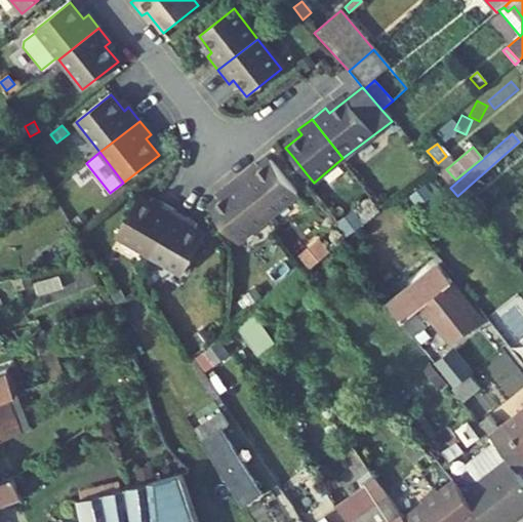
[(308,175),(292,156),(287,160),(304,179),(308,175)]
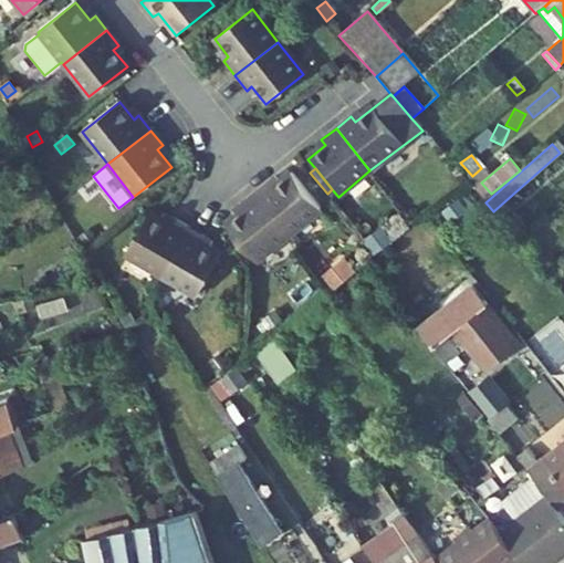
[(268,181),(253,194),(288,237),(321,211),(290,174),(273,187),(268,181)]
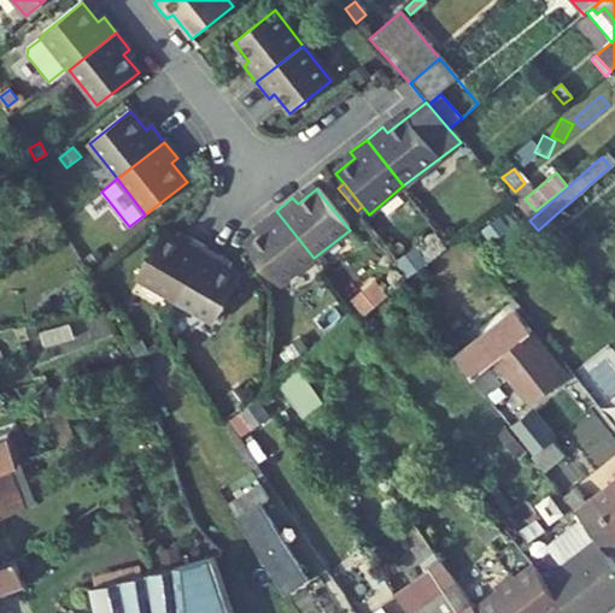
[(265,230),(246,245),(279,286),(314,258),(276,211),(261,224),(265,230)]
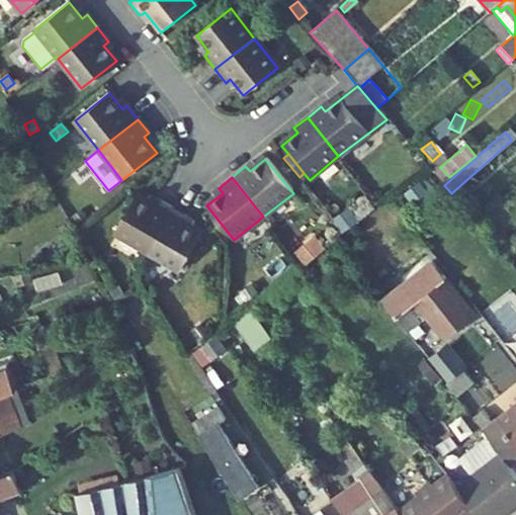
[(414,207),(431,193),(421,179),(404,194),(414,207)]
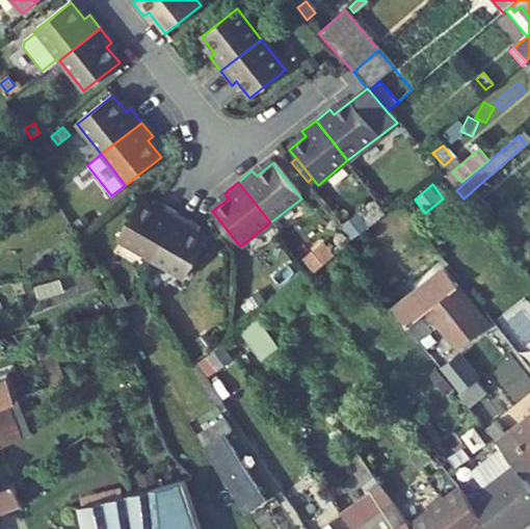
[(177,214),(161,206),(158,211),(139,201),(117,240),(151,259),(177,214)]
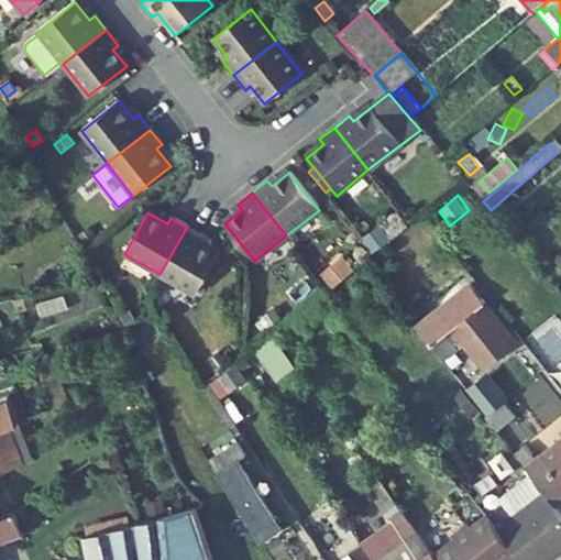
[(87,244),(96,238),(87,226),(78,233),(87,244)]
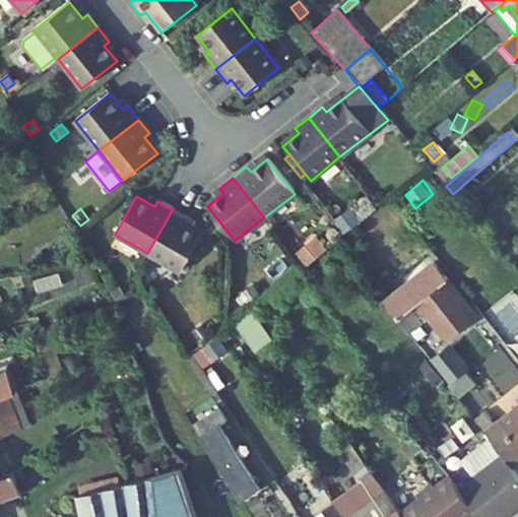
[(187,218),(173,209),(147,253),(180,272),(202,235),(185,223),(187,218)]
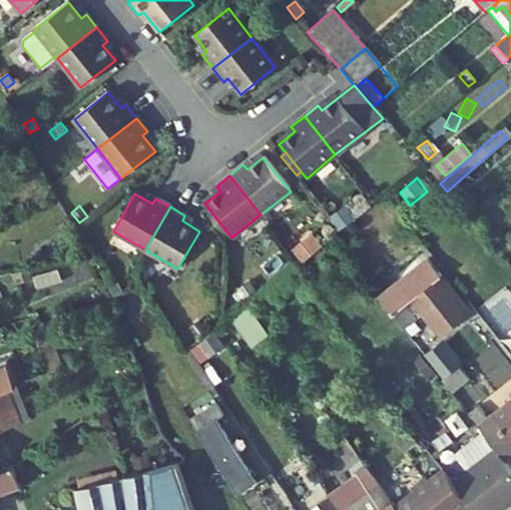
[(343,211),(332,218),(339,228),(349,220),(343,211)]
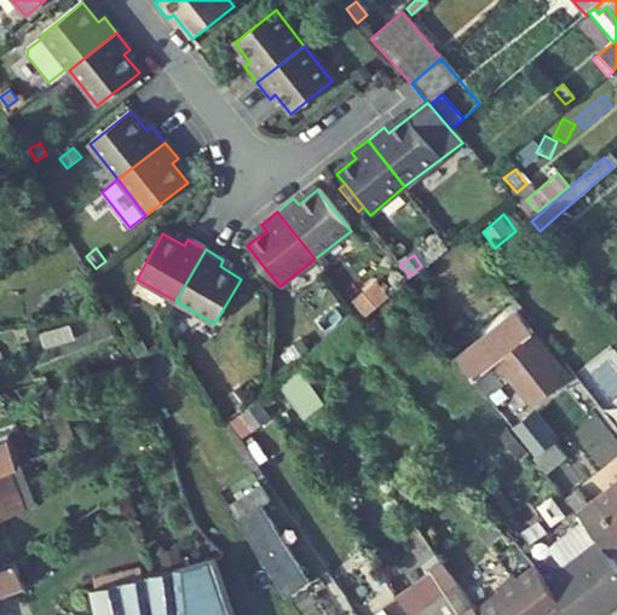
[(365,315),(387,299),(376,285),(369,291),(368,289),(353,301),(365,315)]
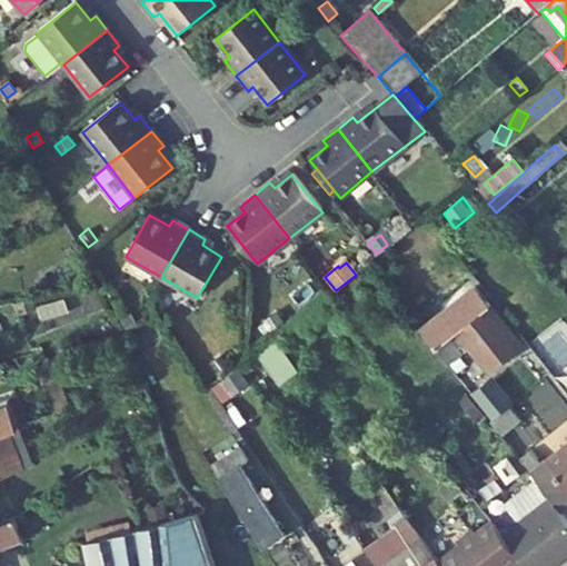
[(520,349),(474,290),(420,333),(445,365),(456,356),(460,354),(450,340),(457,335),(489,375),(520,349)]
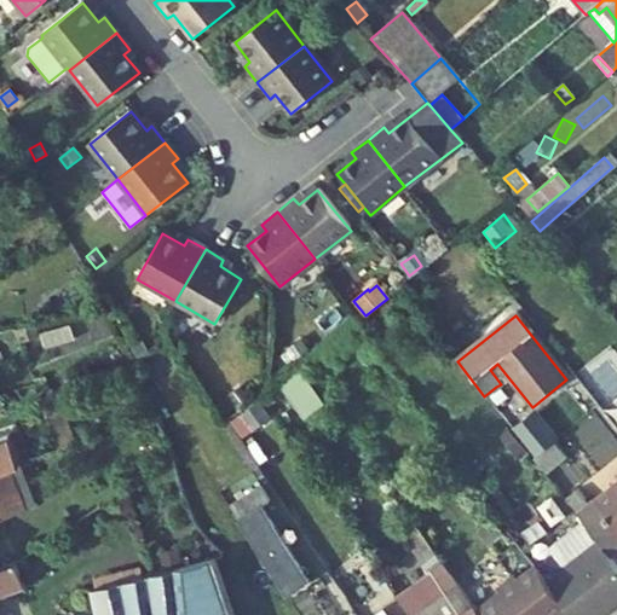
[(294,361),(309,350),(301,341),(287,352),(294,361)]
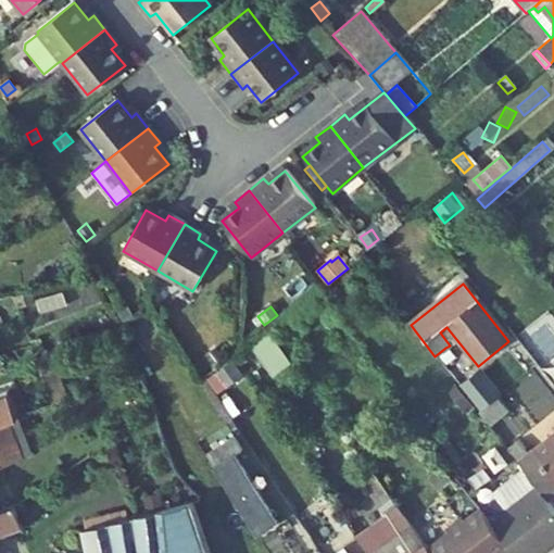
[(127,308),(117,314),(125,327),(135,319),(127,308)]
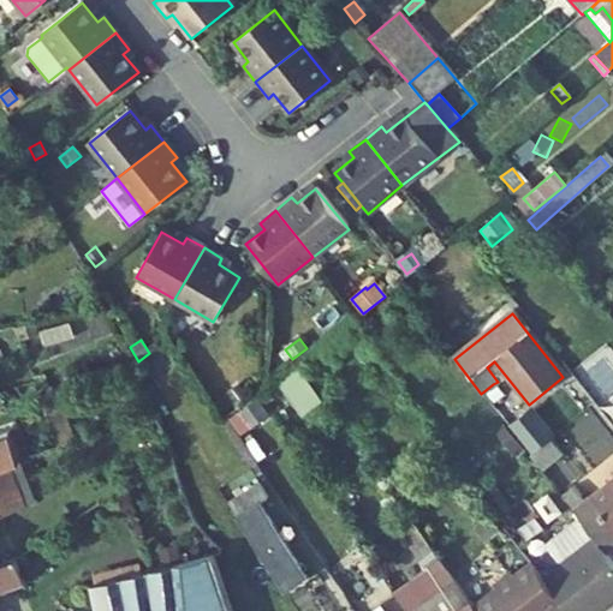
[(0,371),(22,360),(16,348),(0,354),(0,371)]
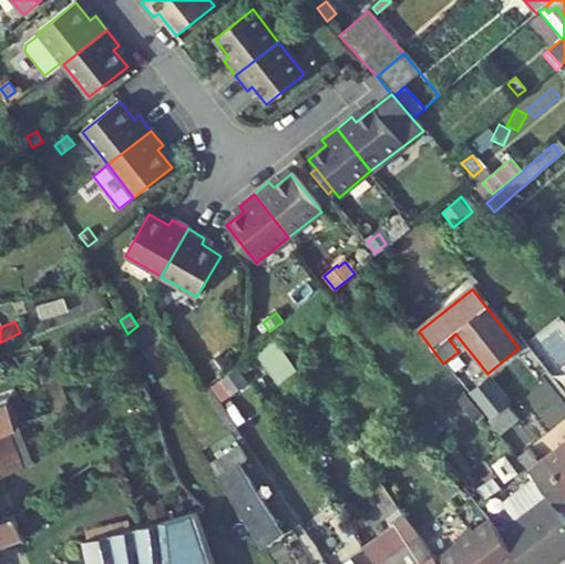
[(218,355),(207,363),(216,376),(228,367),(218,355)]
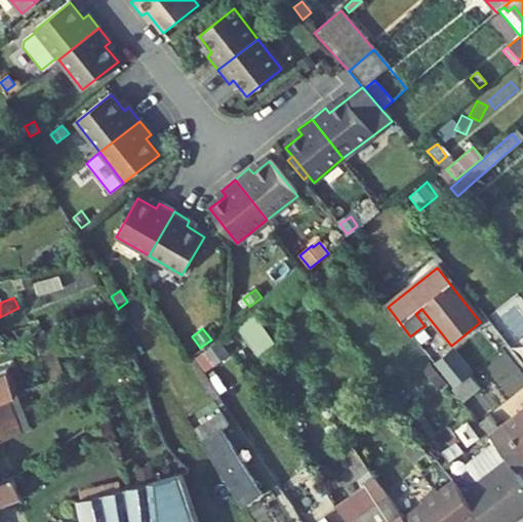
[(429,339),(420,328),(410,336),(418,347),(429,339)]
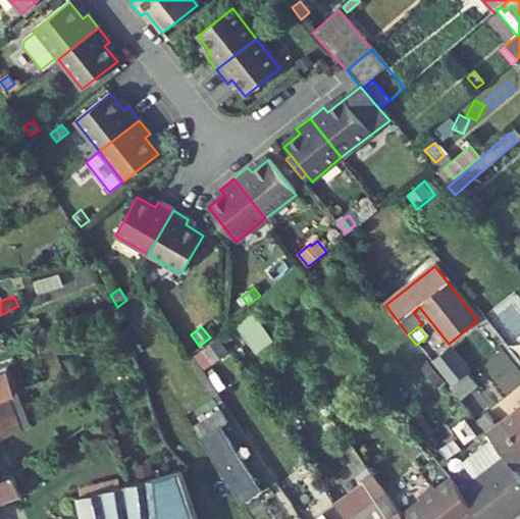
[(40,357),(52,352),(46,335),(34,341),(40,357)]
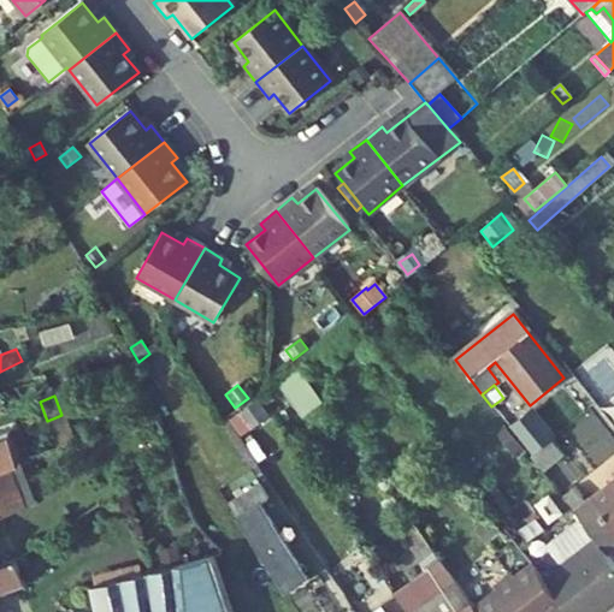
[(259,402),(242,415),(253,429),(270,416),(259,402)]
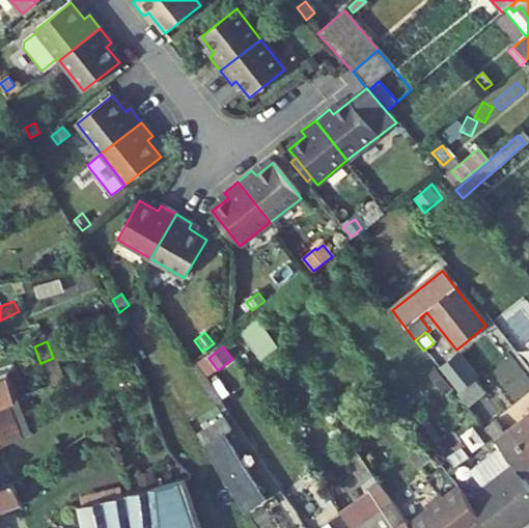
[(457,390),(476,376),(457,353),(439,367),(457,390)]
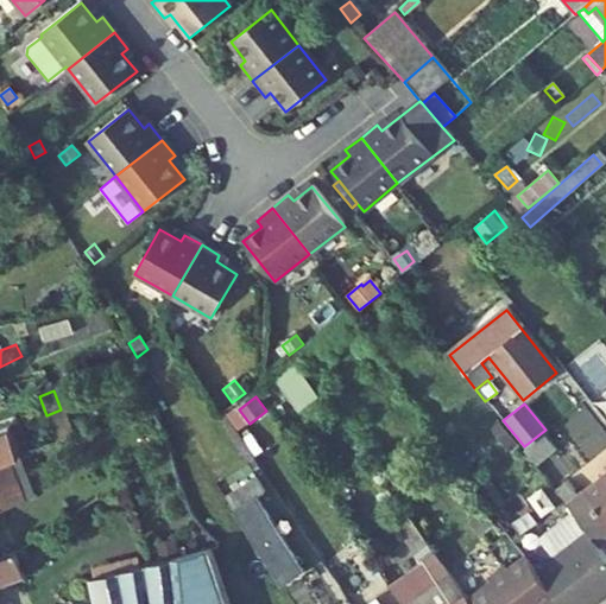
[(19,457),(8,428),(0,431),(0,463),(10,461),(19,457)]
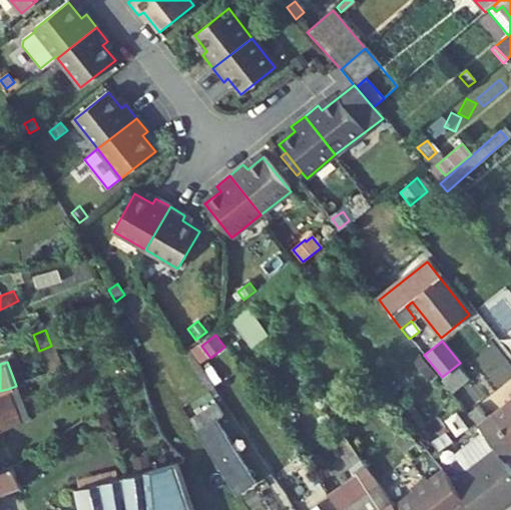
[(451,393),(467,381),(458,369),(442,381),(451,393)]
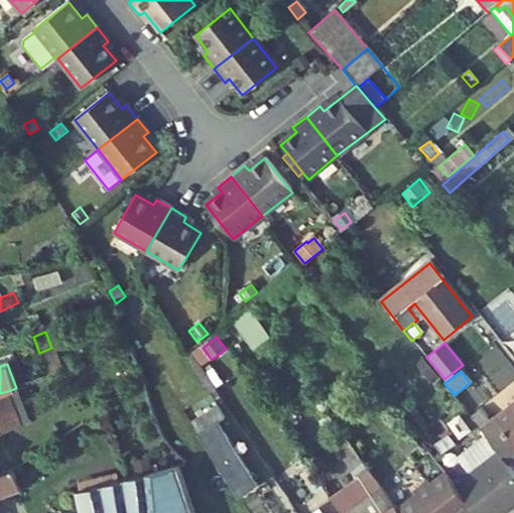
[(0,432),(21,425),(8,391),(0,393),(0,432)]
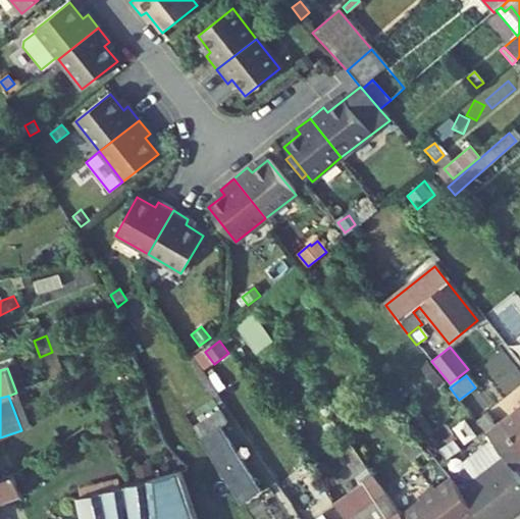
[(514,470),(519,465),(519,406),(496,425),(486,414),(477,422),(486,433),(485,434),(504,457),(514,470)]
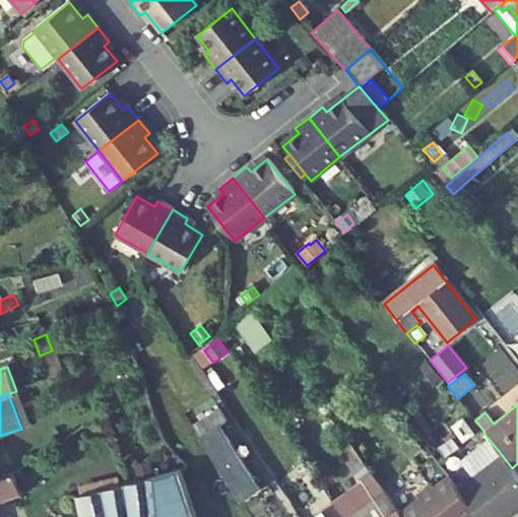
[(194,427),(208,416),(204,410),(189,421),(194,427)]
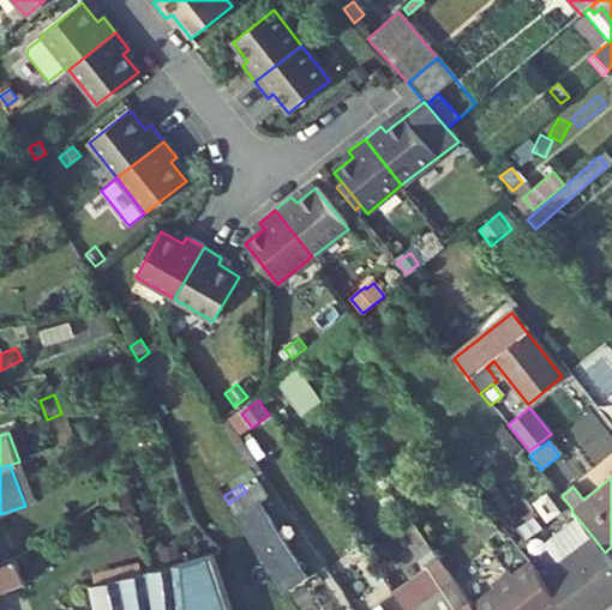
[(257,485),(246,491),(229,503),(283,592),(305,579),(258,501),(265,496),(257,485)]
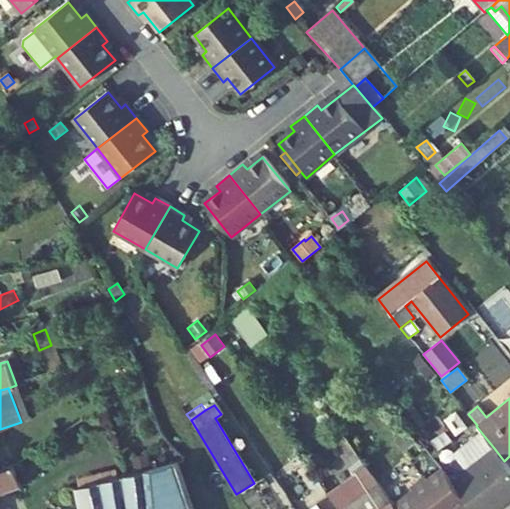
[(499,508),(509,501),(509,468),(504,461),(494,448),(450,481),(468,505),(470,508),(499,508)]
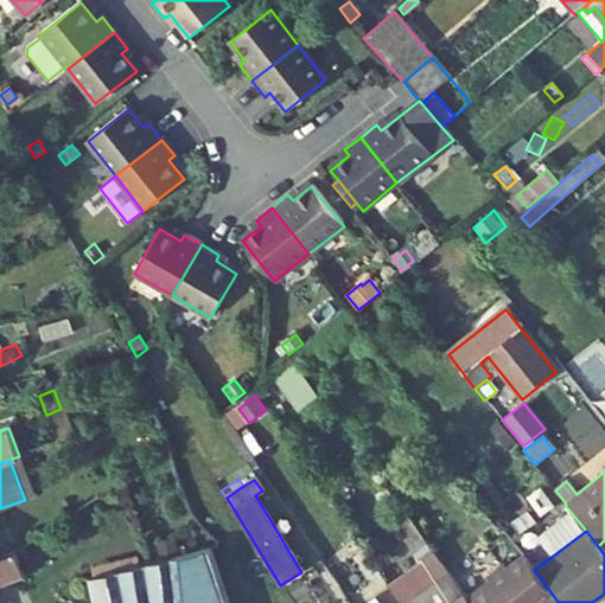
[(469,602),(467,601),(419,533),(412,539),(422,566),(435,584),(408,602),(469,602)]
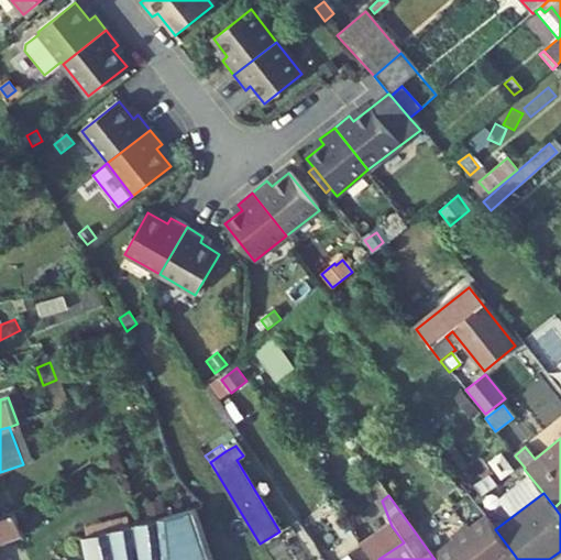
[(210,559),(195,511),(84,538),(87,559),(210,559)]
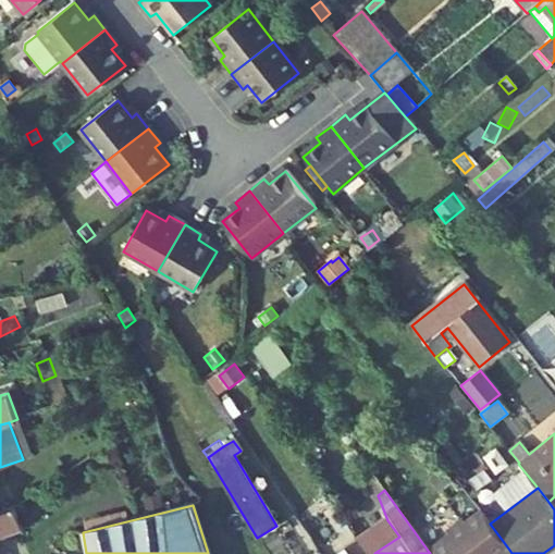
[(0,538),(22,530),(13,509),(0,513),(0,538)]
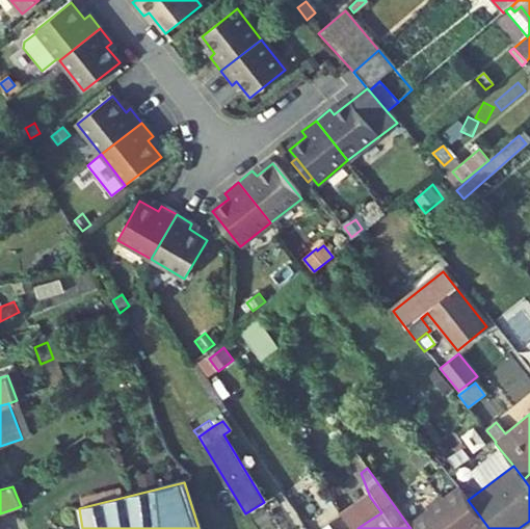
[(429,507),(428,512),(409,527),(411,528),(481,528),(486,525),(468,500),(460,488),(445,501),(439,500),(429,507)]
